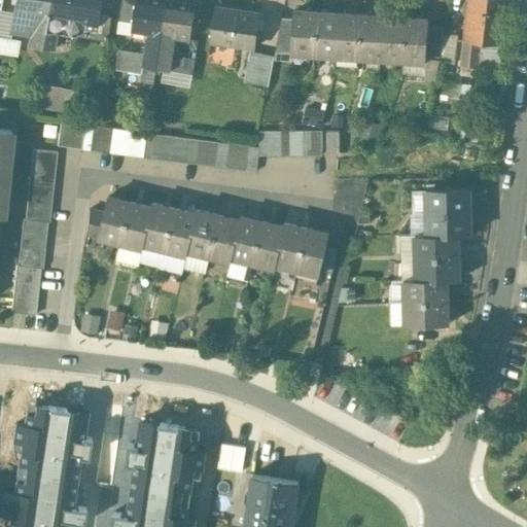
[(13,0),(12,9),(34,12),(32,26),(29,45),(53,49),(55,32),(44,30),(47,0),(13,0)]
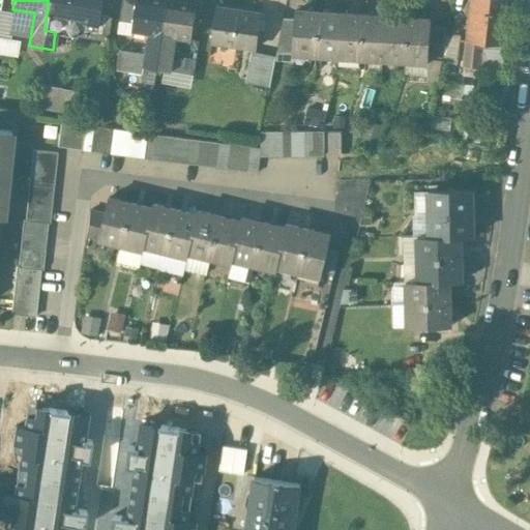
[(99,0),(48,0),(45,30),(55,32),(74,35),(74,33),(94,36),(97,16),(99,0)]
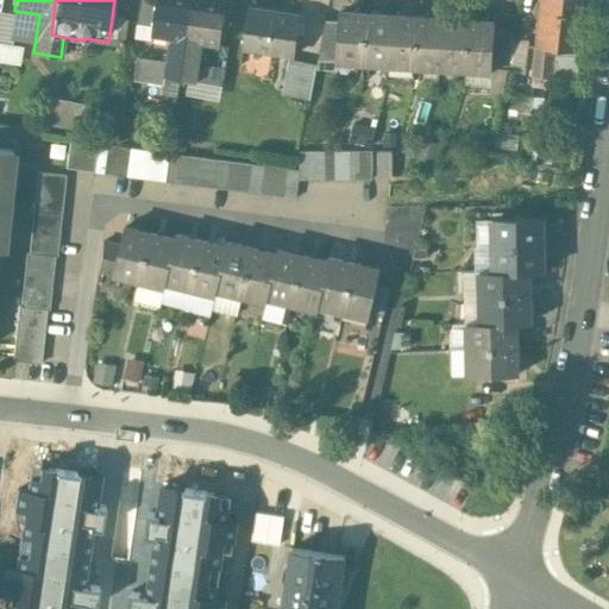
[(158,0),(139,0),(137,25),(155,27),(158,0)]
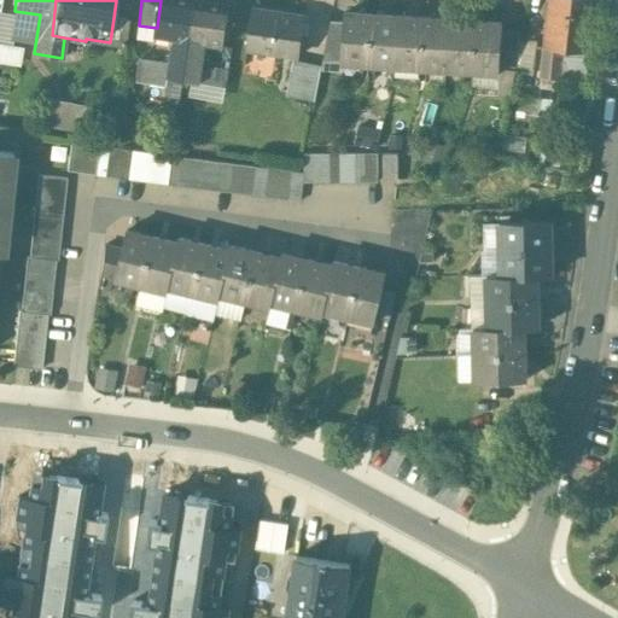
[(196,0),(193,0),(161,0),(157,28),(156,35),(175,39),(172,42),(168,63),(167,76),(176,77),(175,85),(184,86),(196,0)]
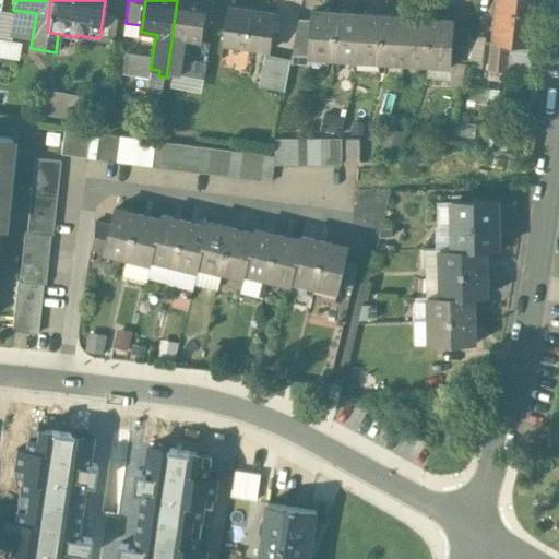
[(206,4),(177,0),(166,78),(170,79),(171,72),(180,73),(185,43),(182,37),(201,40),(206,4)]
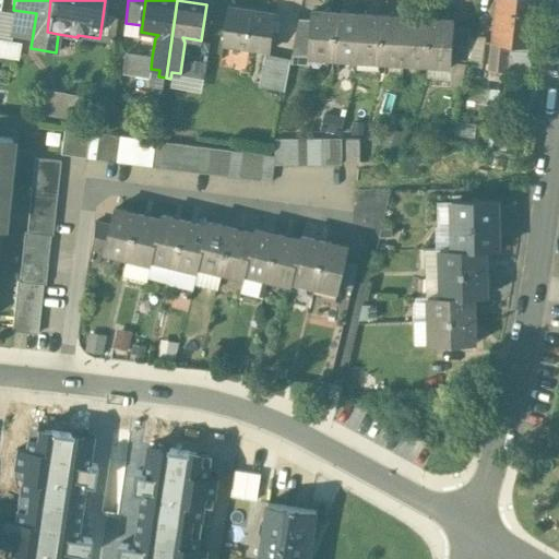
[(535,0),(497,0),(489,70),(528,74),(535,0)]
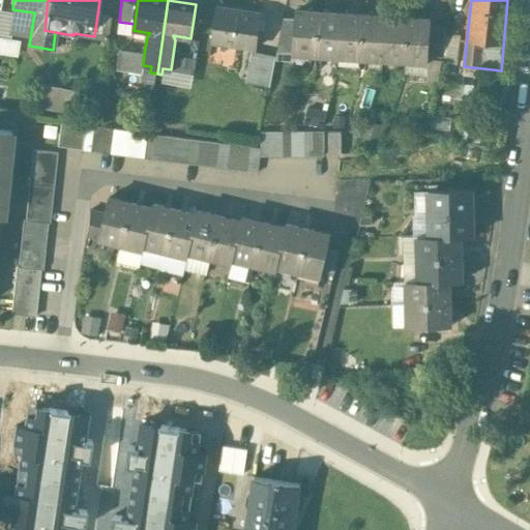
[(261,13),(217,7),(211,42),(255,50),(261,13)]
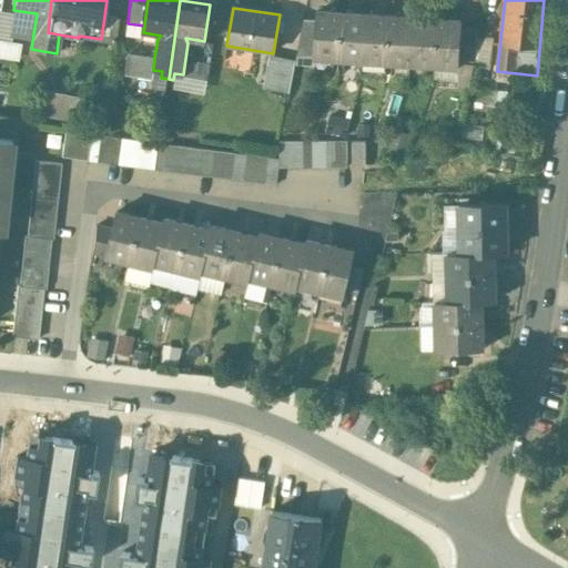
[(13,10),(10,33),(22,36),(28,32),(29,27),(34,28),(37,13),(13,10)]
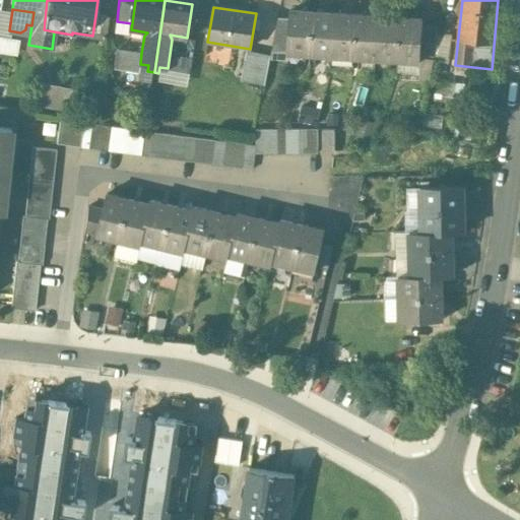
[(313,12),(291,11),(291,10),(290,10),(290,18),(287,52),(287,53),(289,53),(289,52),(311,54),(313,12)]
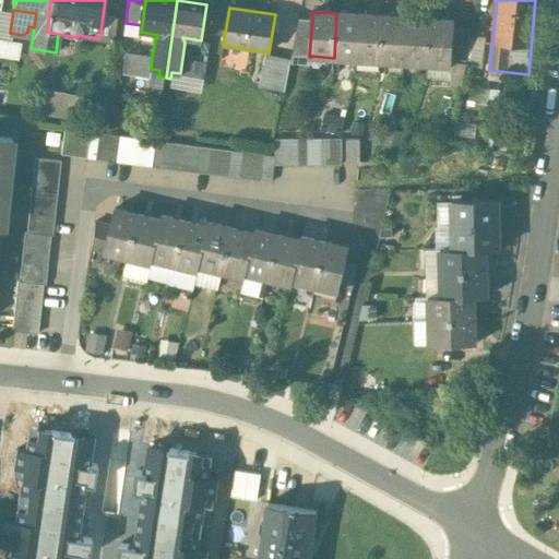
[(360,15),(336,13),(334,58),(357,59),(360,15)]
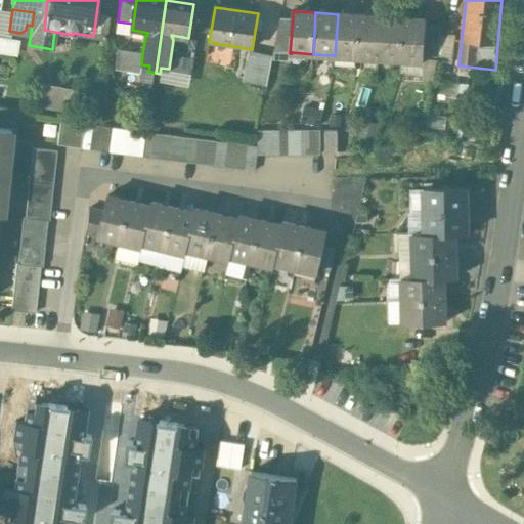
[(359,15),(338,14),(335,55),(356,56),(359,15)]
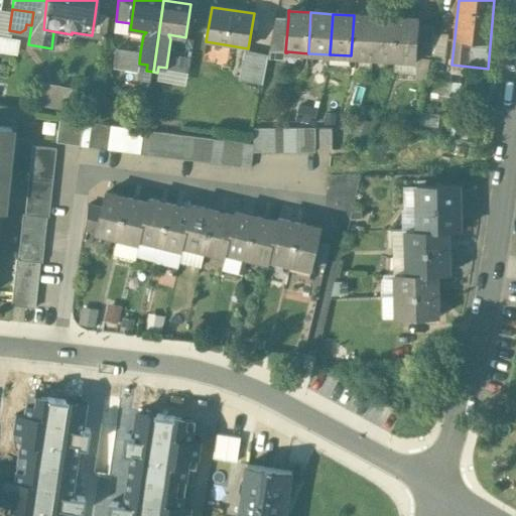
[(110,17),(95,15),(92,35),(107,38),(110,17)]
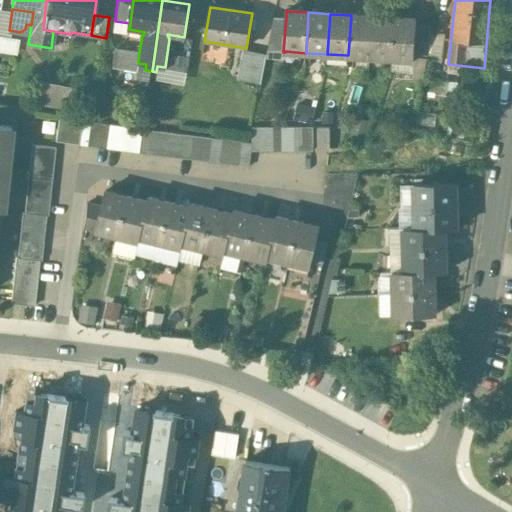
[(373,16),(351,15),(348,55),(370,57),(373,16)]
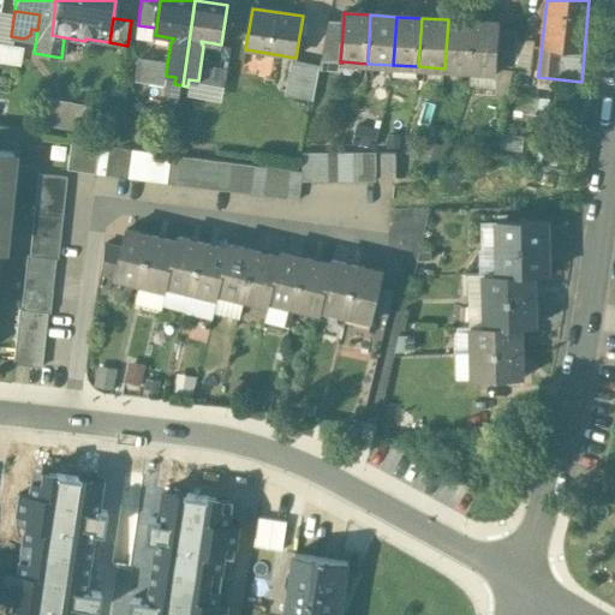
[(473,22),(448,19),(445,69),(471,70),(473,22)]
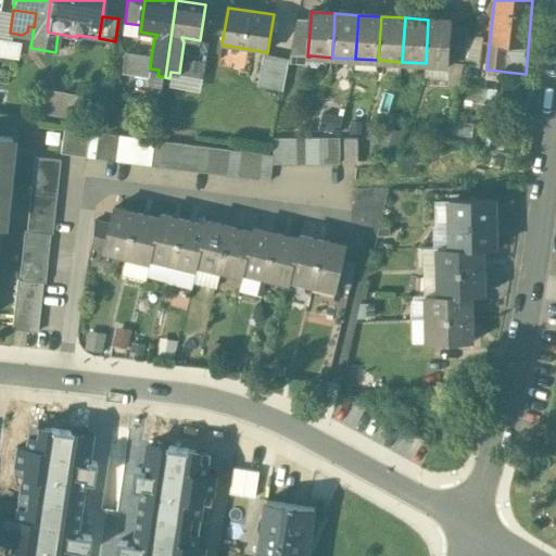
[(311,20),(298,20),(291,54),(307,55),(311,20)]
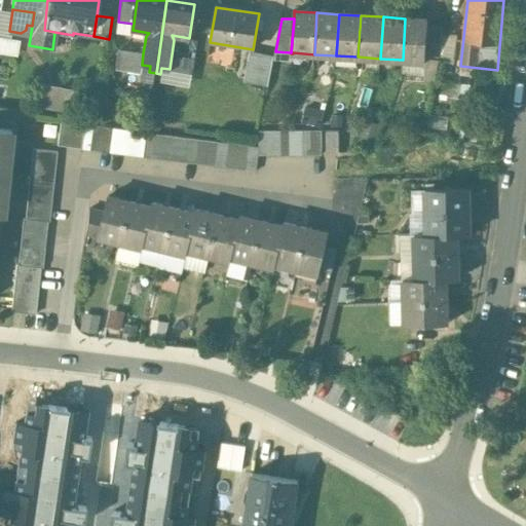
[(427,20),(405,19),(403,60),(423,62),(425,62),(427,26),(427,20)]
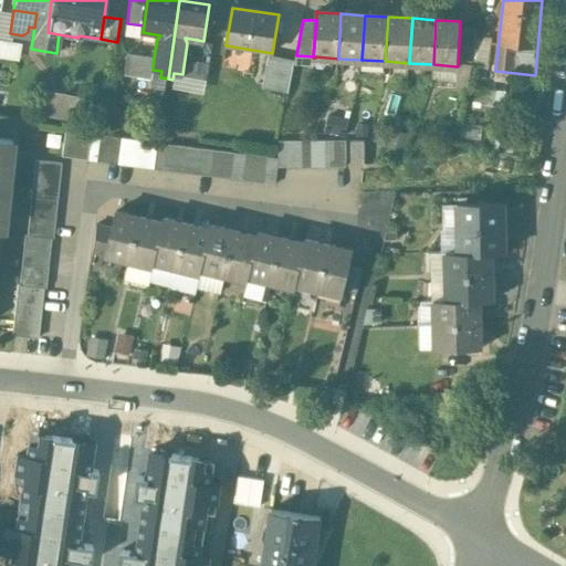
[(477,29),(460,28),(458,66),(471,67),(477,29)]
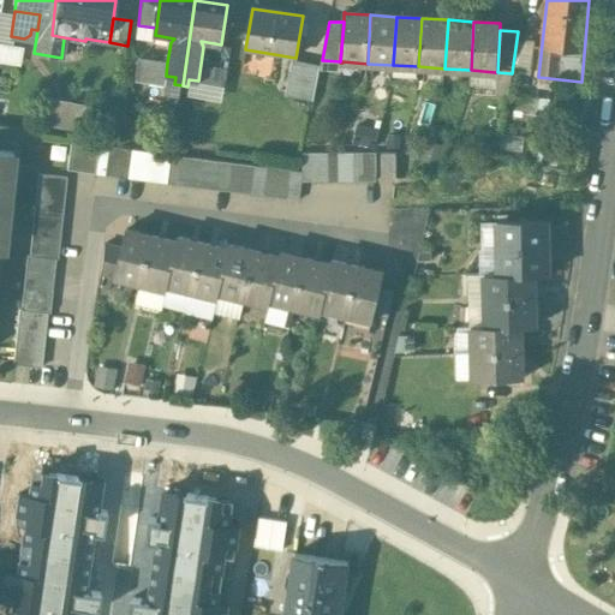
[(167,63),(138,58),(136,81),(165,85),(163,93),(181,95),(183,85),(174,84),(175,77),(166,76),(167,63)]
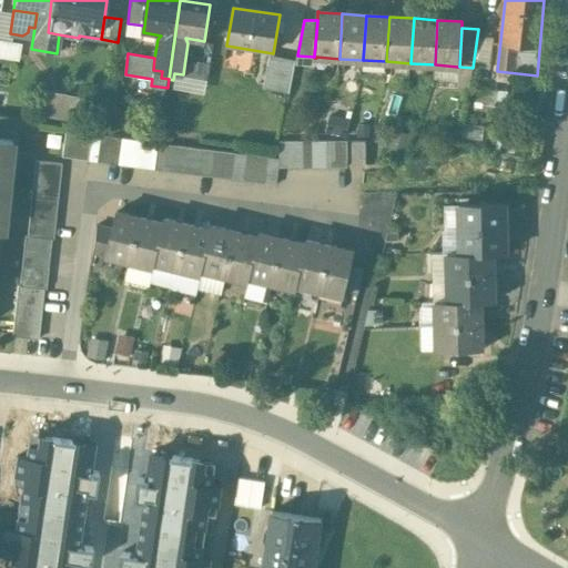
[(295,60),(269,56),(263,88),(288,93),(295,60)]
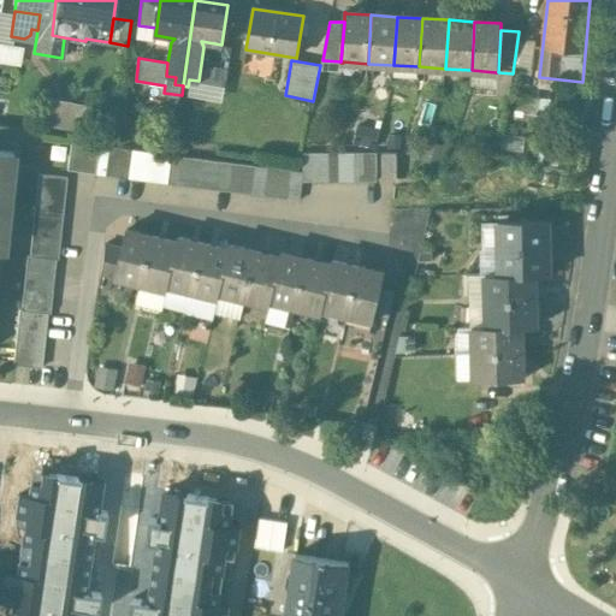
[(537,96),(514,95),(507,126),(533,132),(535,110),(550,112),(554,95),(538,93),(537,96)]
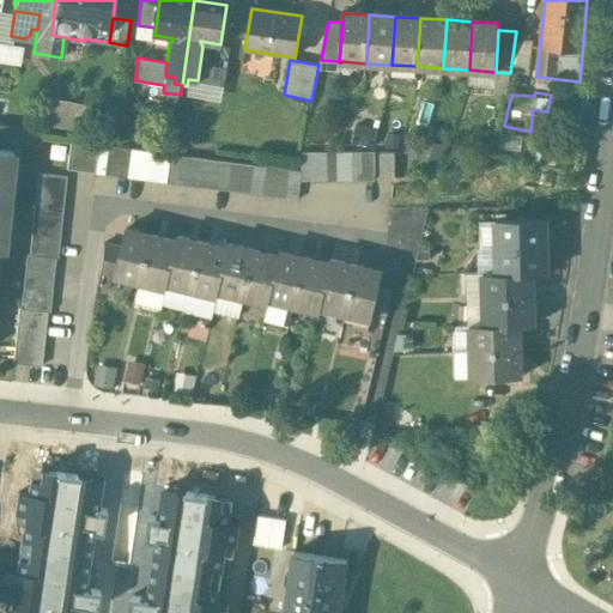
[(93,105),(47,96),(41,122),(87,132),(93,105)]
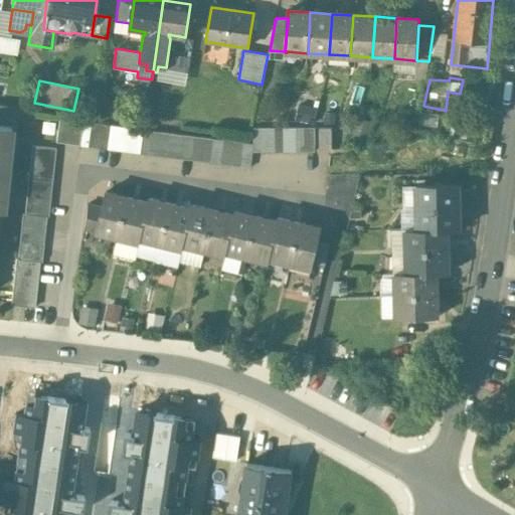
[(294,118),(313,121),(315,105),(296,102),(294,118)]
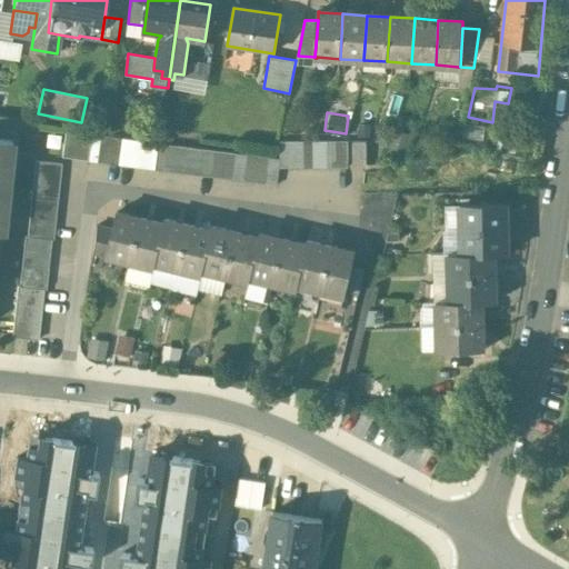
[(92,133),(66,130),(62,156),(88,160),(92,133)]
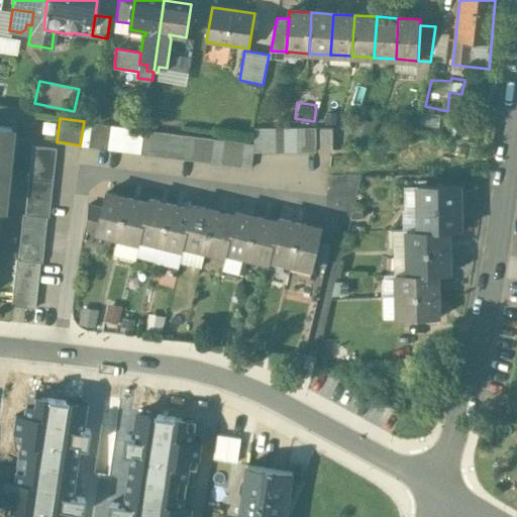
[(101,125),(90,124),(87,146),(98,147),(101,125)]
